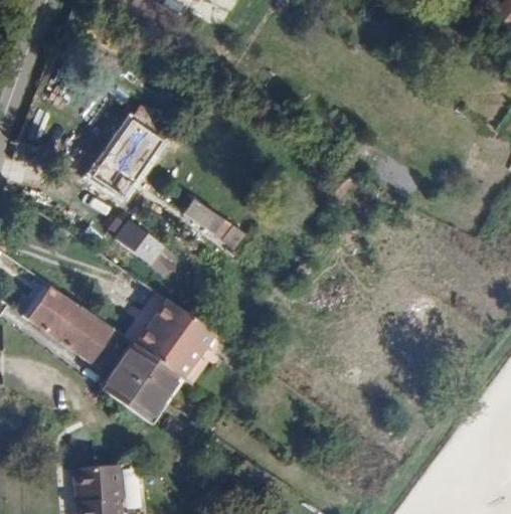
[(503,0),(494,12),(510,23),(510,0),(503,0)]
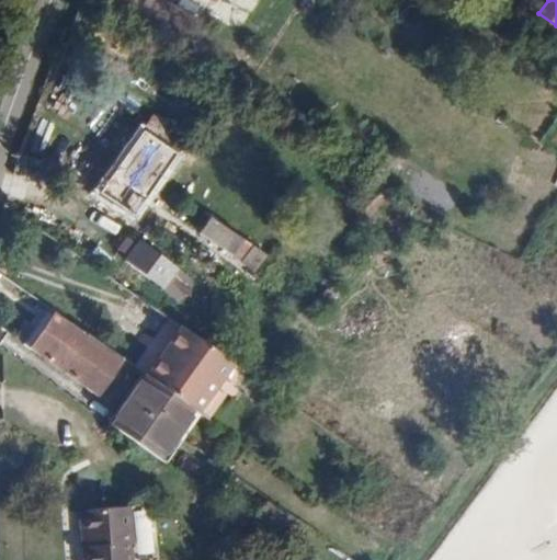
[(536,18),(556,33),(556,25),(538,13),(536,18)]
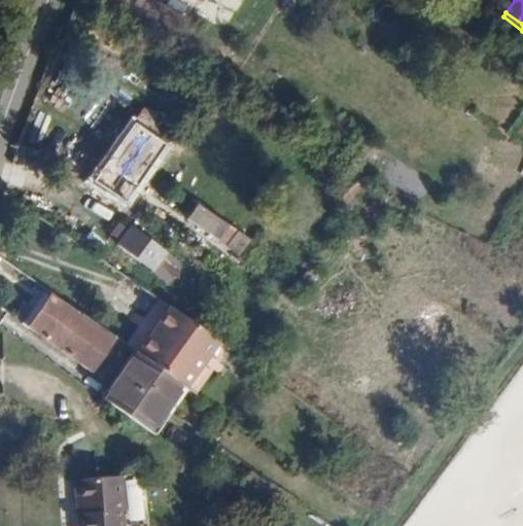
[(135,121),(108,163),(120,172),(108,190),(126,203),(167,143),(135,121)]
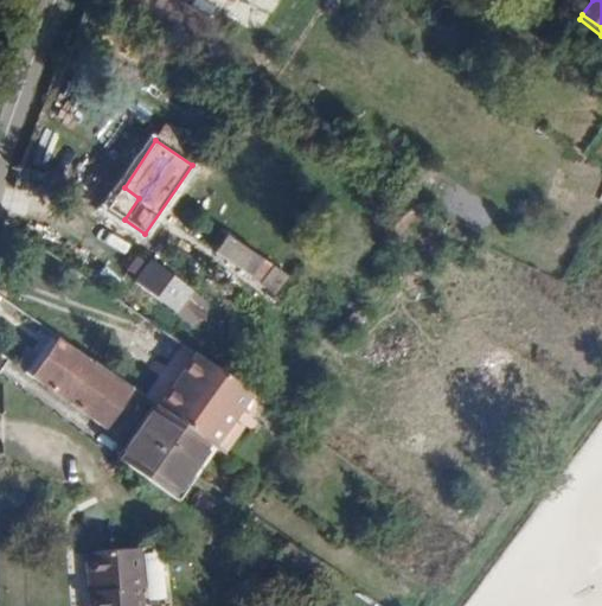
[(219,253),(253,276),(264,259),(230,235),(219,253)]
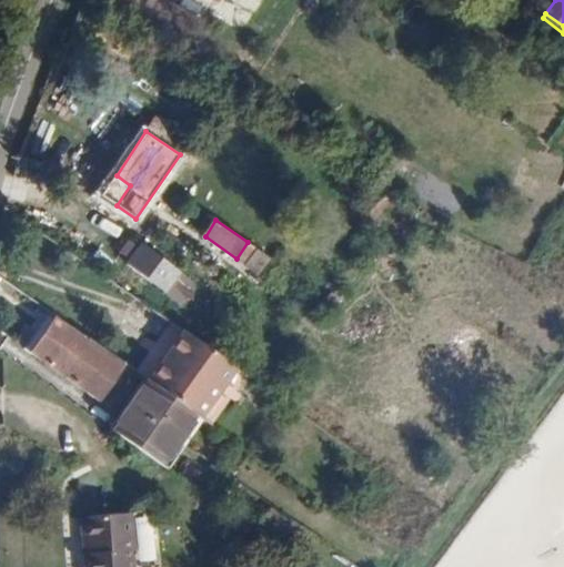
[(141,245),(127,265),(164,292),(179,271),(141,245)]
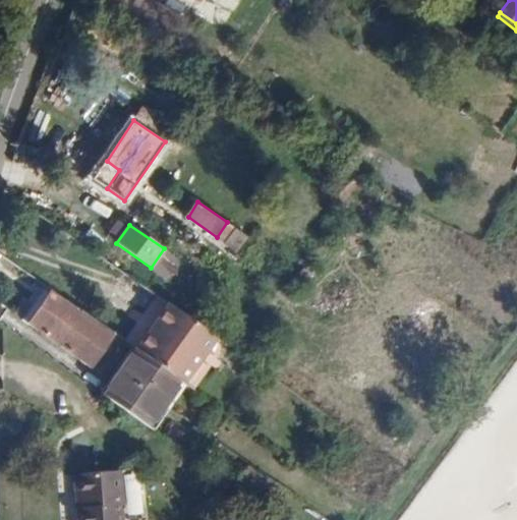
[(235,228),(226,243),(238,251),(248,236),(235,228)]
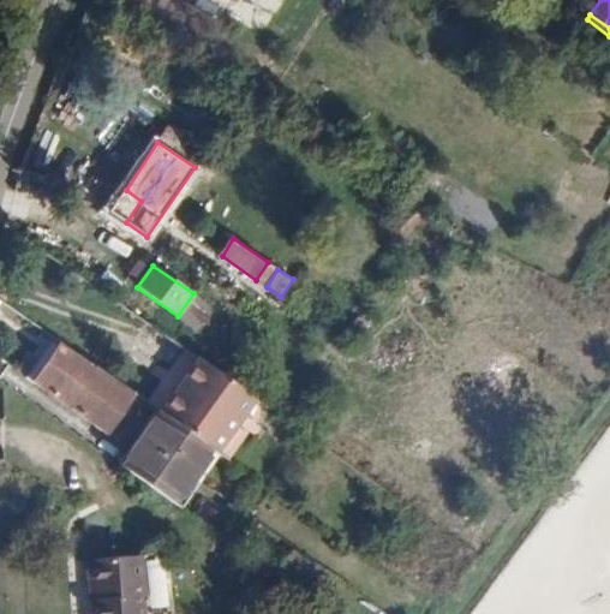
[(34,379),(69,401),(90,368),(57,345),(34,379)]
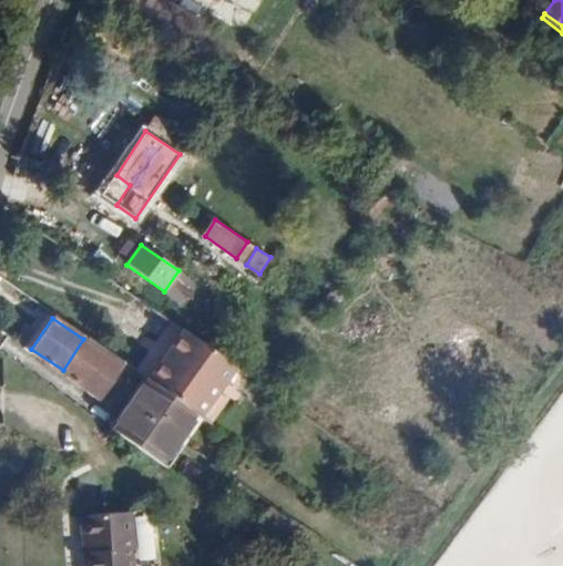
[(121,359),(85,333),(83,338),(83,339),(63,370),(98,394),(121,359)]
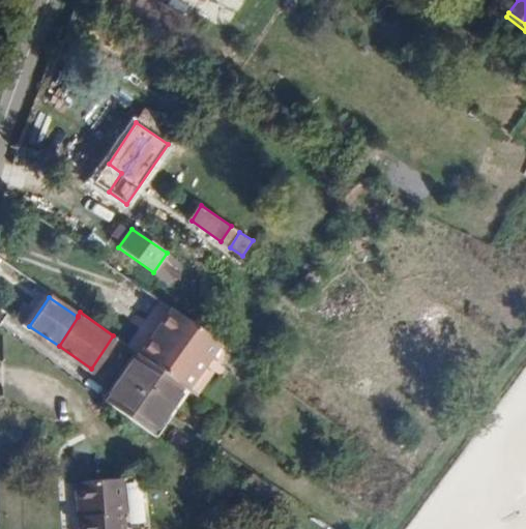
[(121,381),(138,391),(134,399),(151,412),(144,424),(155,432),(186,386),(140,354),(121,381)]
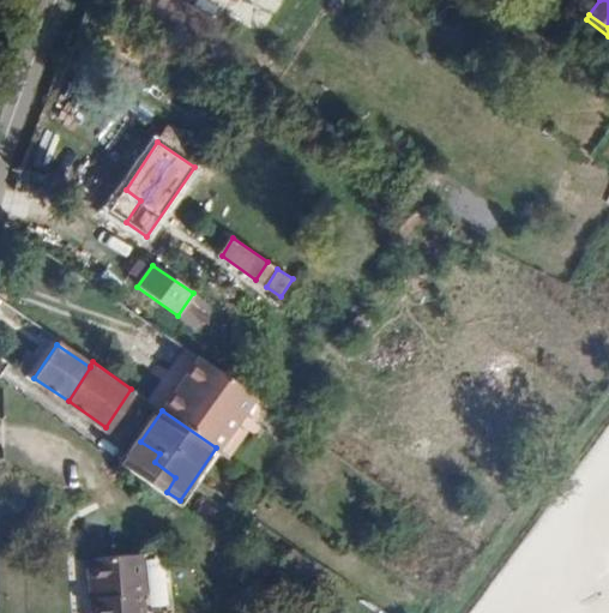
[(140,442),(126,463),(167,492),(175,478),(155,462),(160,454),(140,442)]
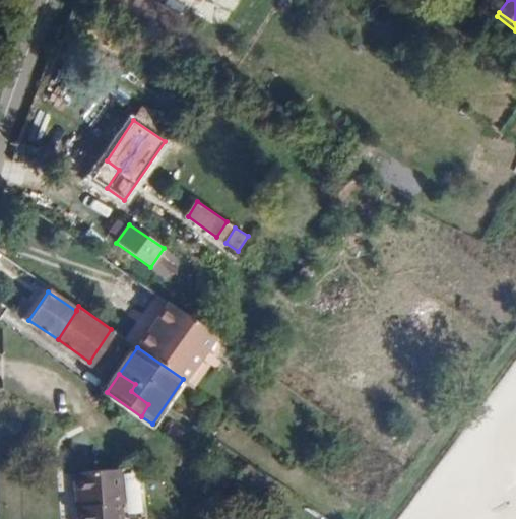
[(78,474),(80,507),(84,506),(85,518),(126,518),(123,470),(78,474)]
